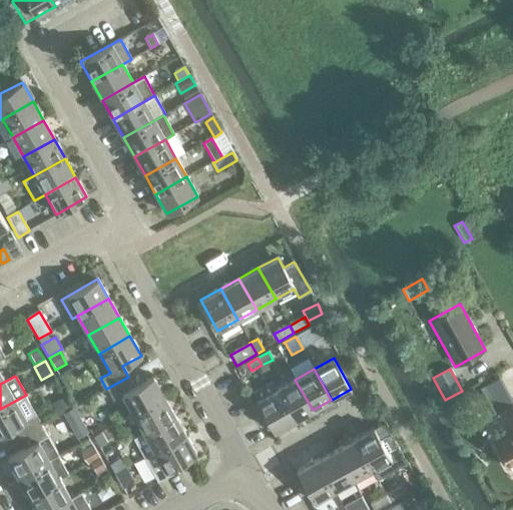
[(133,414),(163,397),(152,377),(134,387),(128,377),(106,389),(112,400),(122,395),(133,414)]
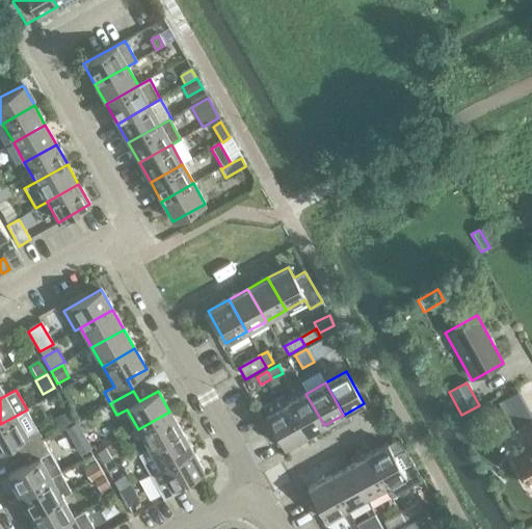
[(499,401),(514,429),(531,419),(531,418),(516,391),(499,401)]
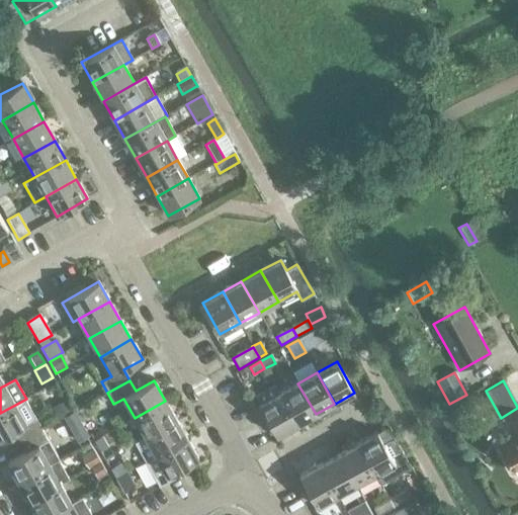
[(296,425),(316,414),(297,383),(278,394),(296,425)]
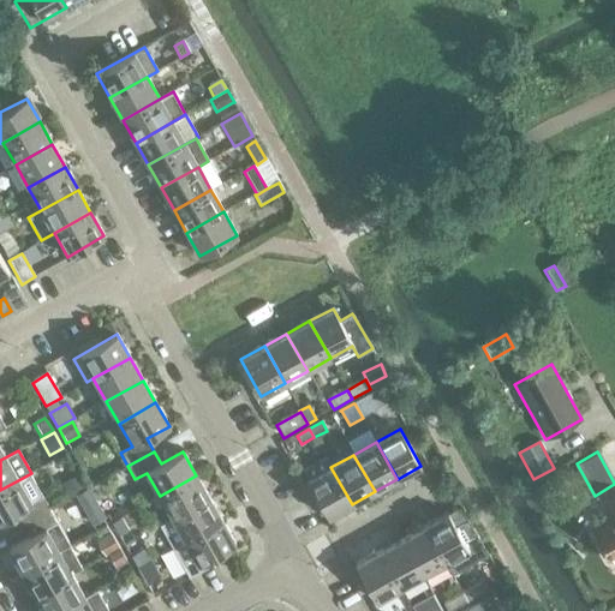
[(352,504),(330,467),(327,460),(303,473),(328,517),(352,504)]
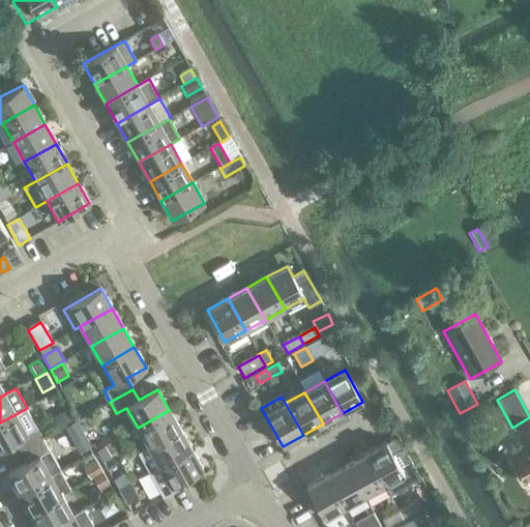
[(59,430),(76,420),(69,408),(53,417),(59,430)]
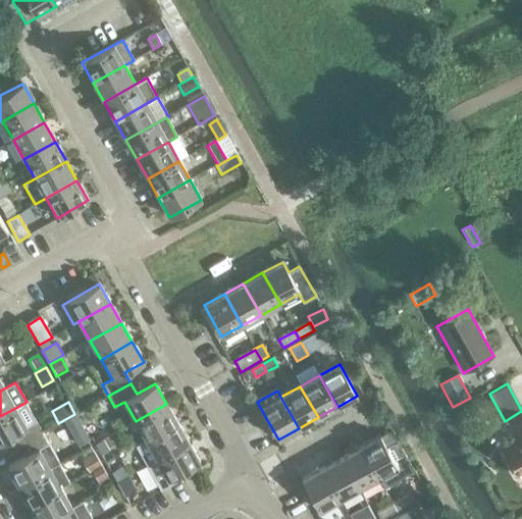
[(136,421),(146,440),(177,423),(166,404),(136,421)]
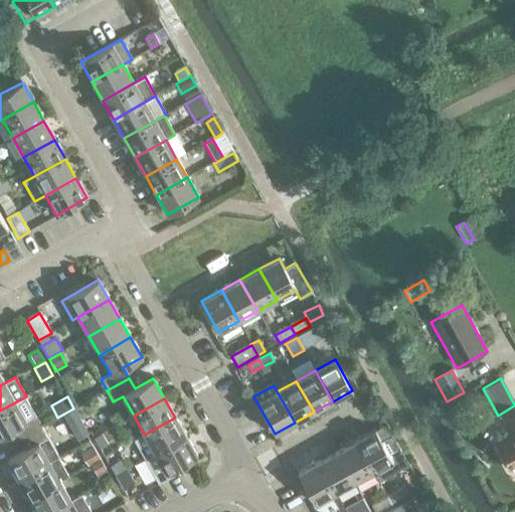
[(15,402),(0,410),(0,437),(14,430),(19,440),(41,428),(35,416),(26,421),(15,402)]
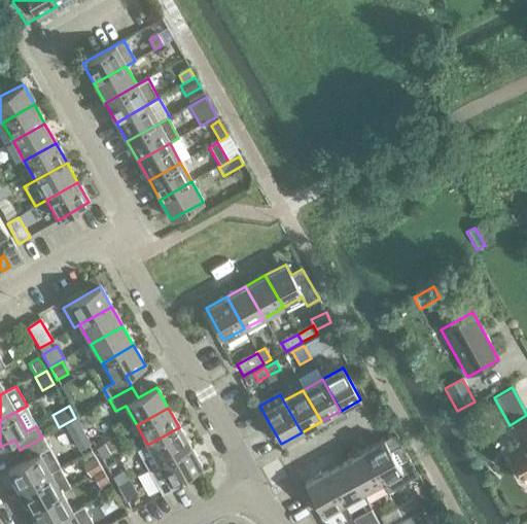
[(526,426),(519,431),(526,445),(526,447),(507,458),(521,482),(526,478),(526,426)]
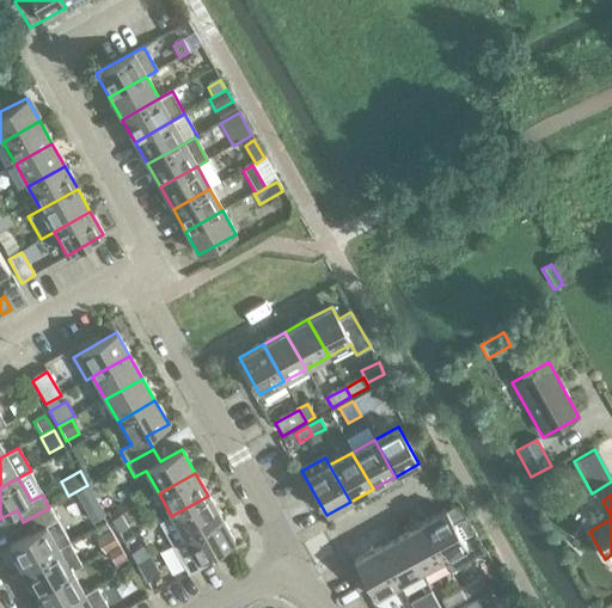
[(90,524),(104,517),(93,496),(78,504),(90,524)]
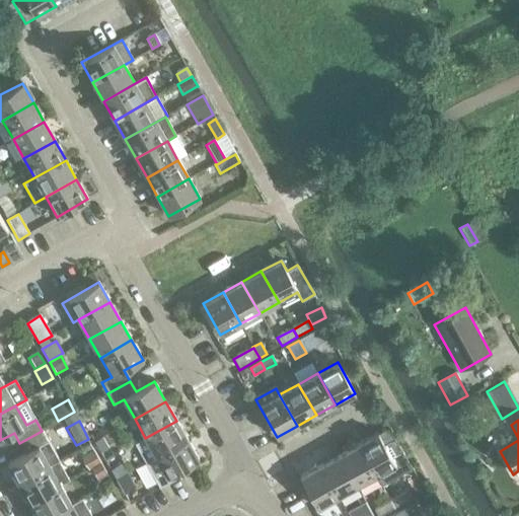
[(145,463),(156,457),(188,439),(176,421),(145,438),(134,444),(145,463)]
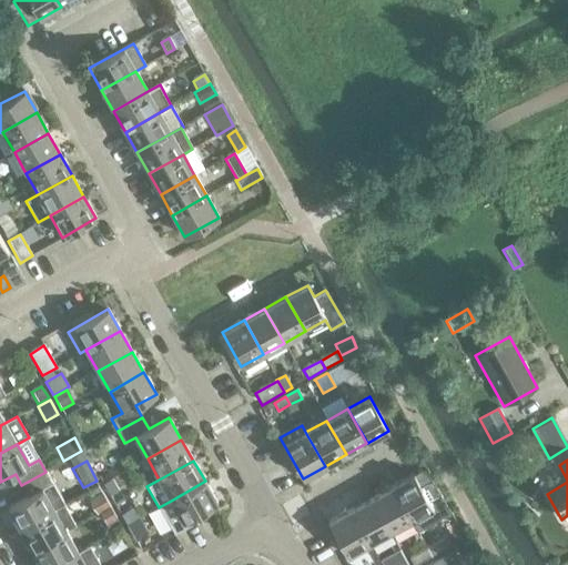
[(28,497),(8,508),(20,531),(54,511),(63,506),(64,505),(52,484),(46,472),(21,485),(28,497)]
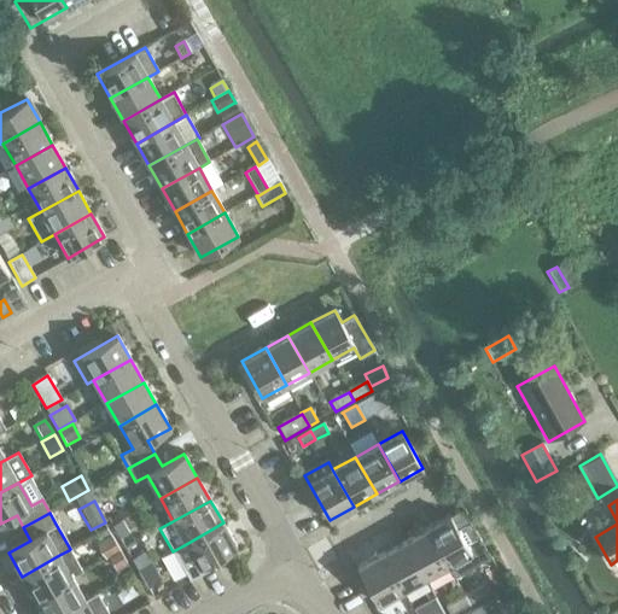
[(470,521),(456,527),(449,515),(426,528),(454,579),(490,559),(470,521)]
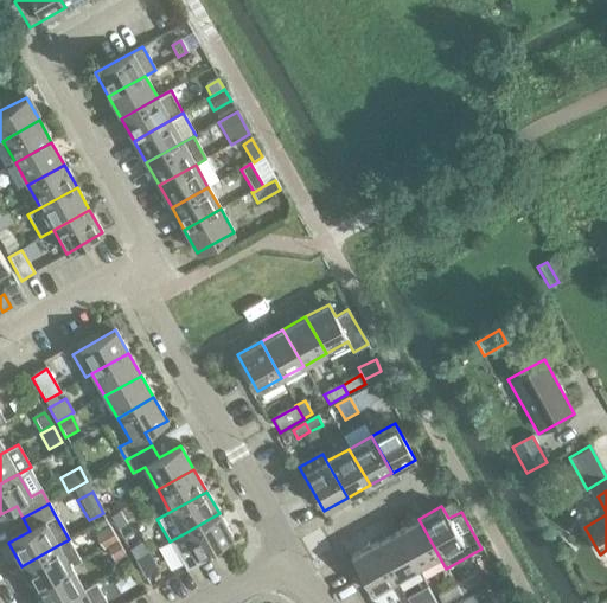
[(120,512),(110,517),(117,530),(127,524),(120,512)]
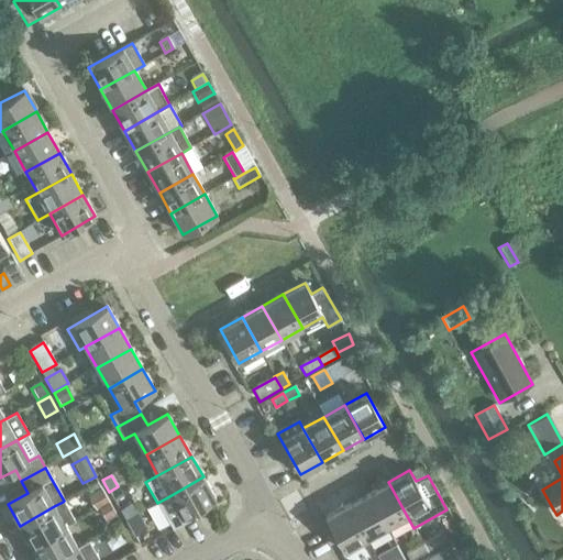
[(203,476),(169,496),(157,503),(173,530),(190,520),(187,515),(216,498),(203,476)]
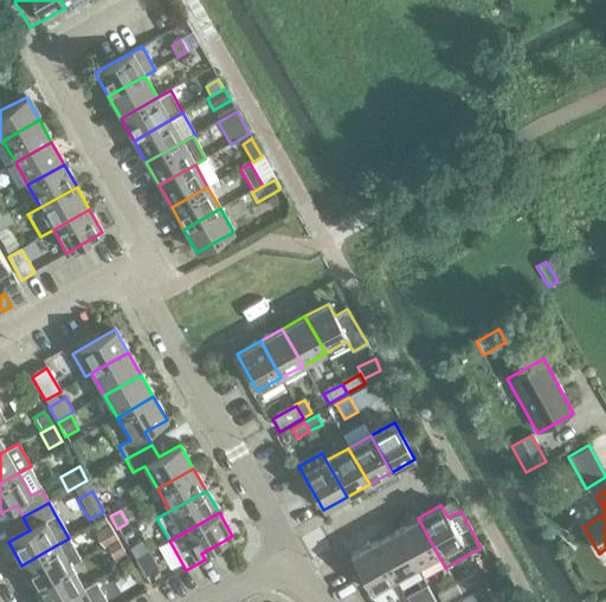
[(395,531),(416,567),(438,555),(418,518),(395,531)]
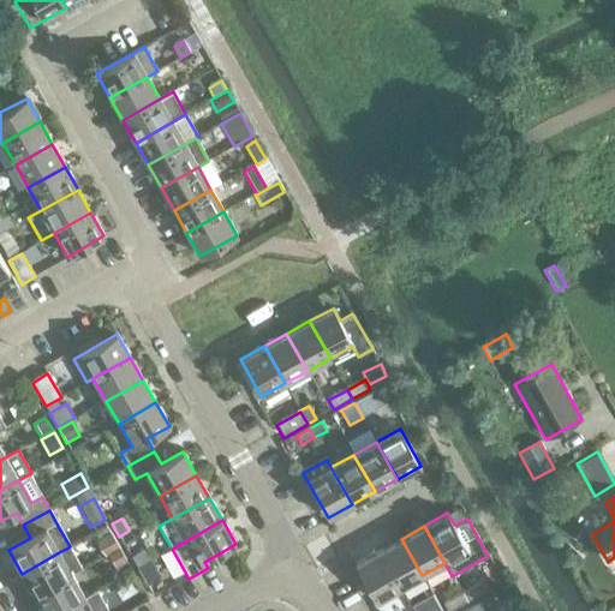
[(119,549),(112,534),(100,540),(108,555),(119,549)]
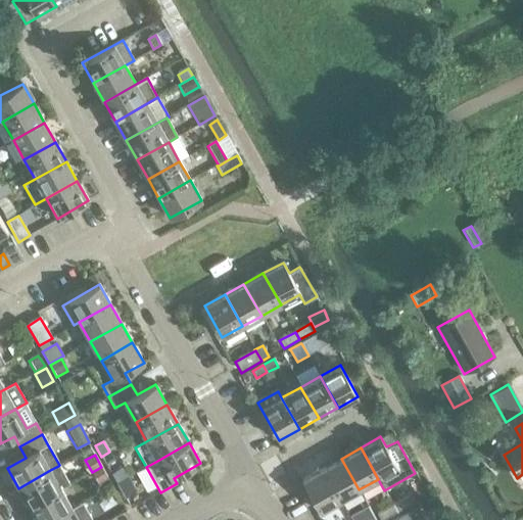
[(322,469),(340,501),(359,489),(341,459),(322,469)]
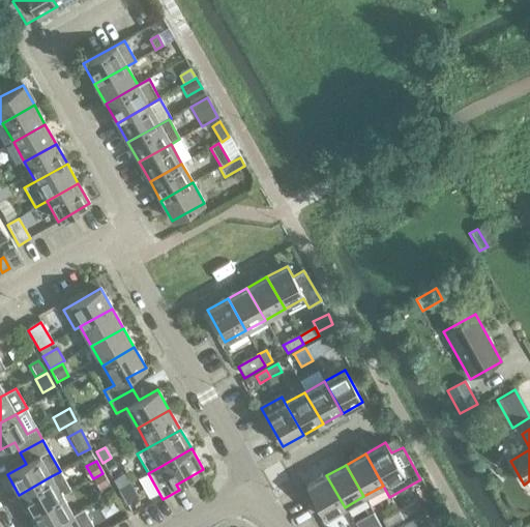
[(51,476),(19,495),(30,514),(62,496),(70,492),(59,472),(51,476)]
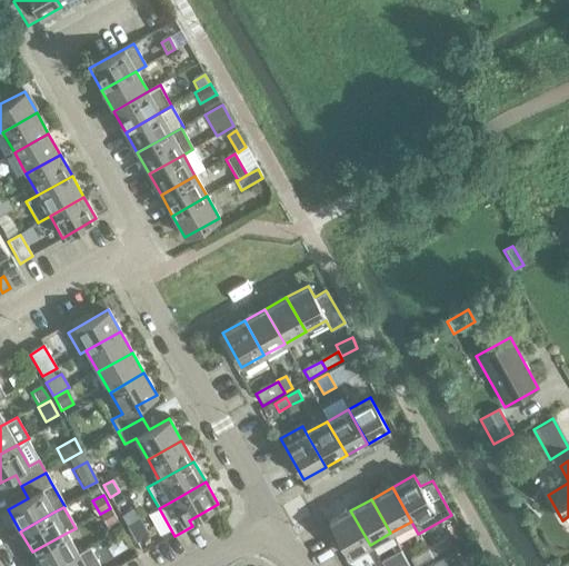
[(133,510),(121,517),(121,518),(127,527),(139,519),(133,510)]
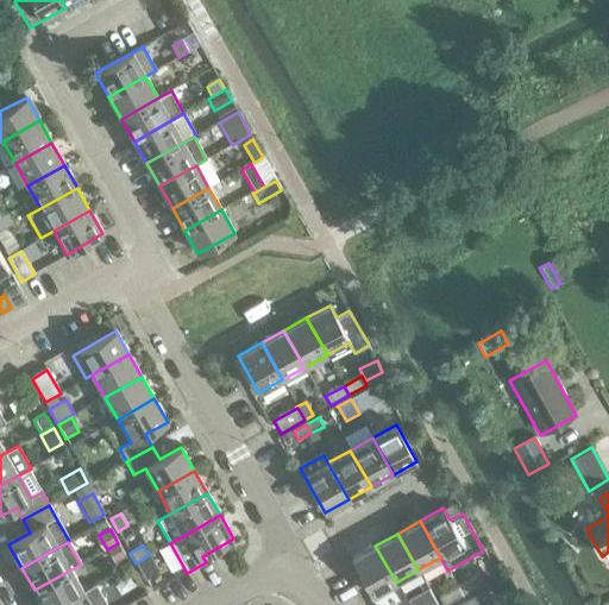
[(372,596),(396,583),(375,546),(351,559),(372,596)]
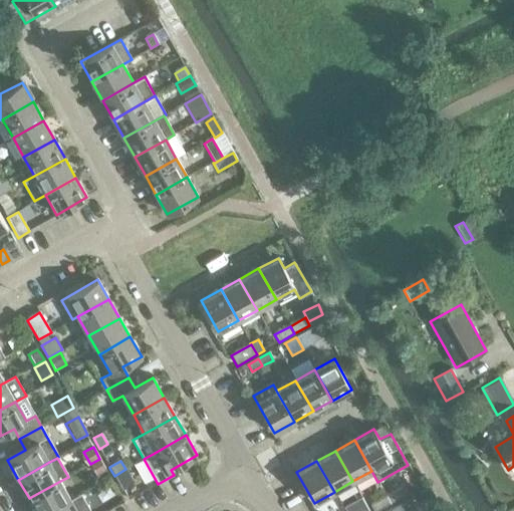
[(131,483),(124,471),(115,476),(121,488),(131,483)]
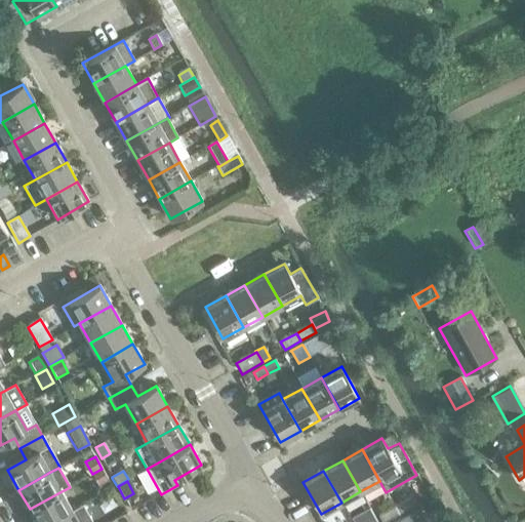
[(62,491),(30,509),(36,521),(52,521),(72,511),(62,491)]
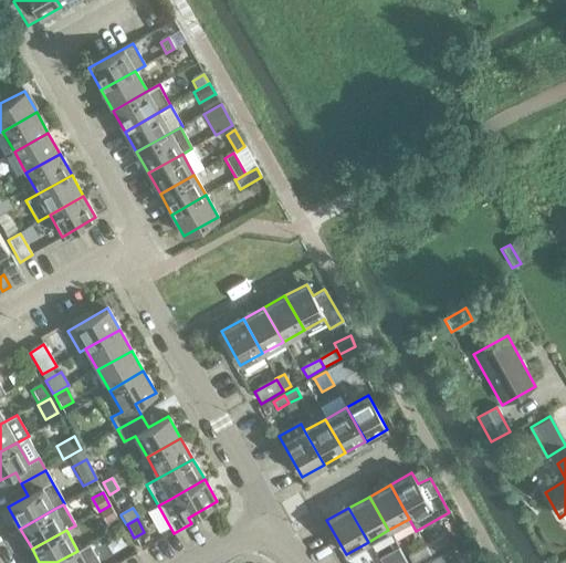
[(442,539),(426,548),(430,555),(447,546),(442,539)]
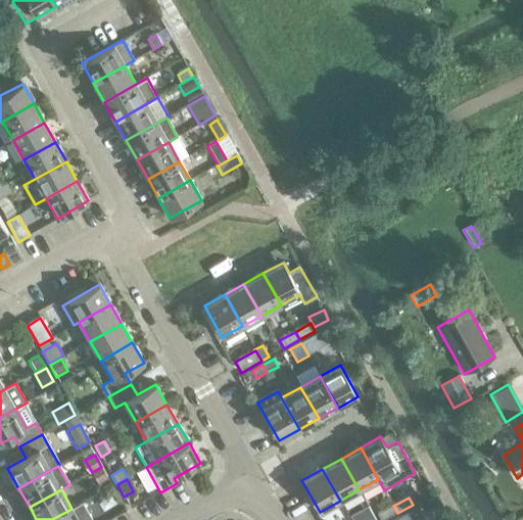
[(72,509),(52,519),(91,519),(82,503),(72,509)]
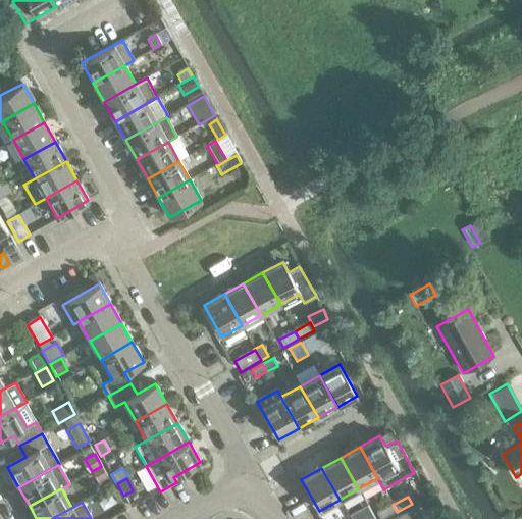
[(385,518),(397,512),(393,505),(376,514),(378,518),(385,518)]
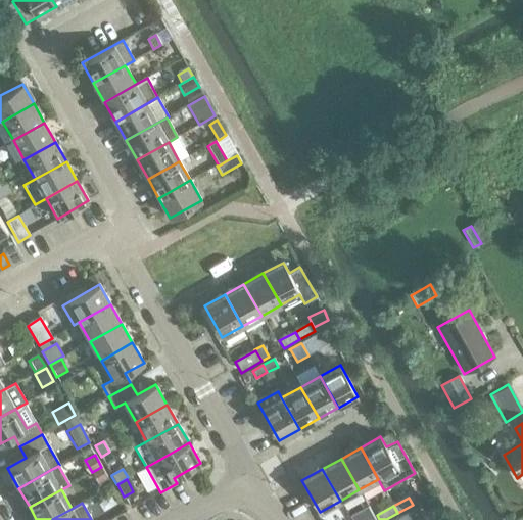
[(402,516),(405,519),(413,519),(420,516),(416,509),(402,516)]
